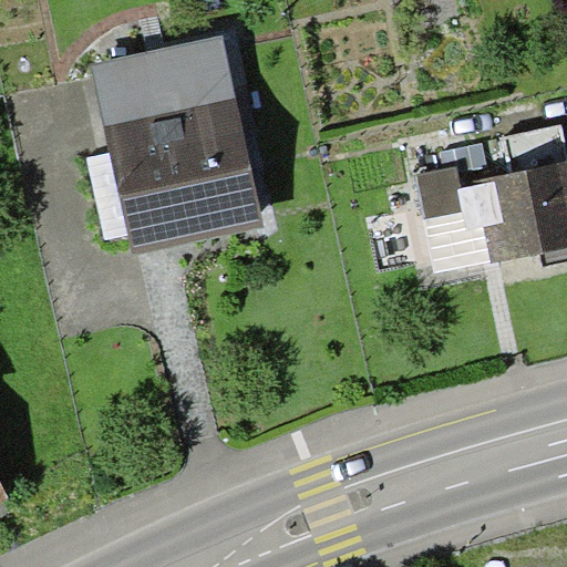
[(264,226),(223,37),(92,64),(111,153),(129,233),(133,254),(264,226)]
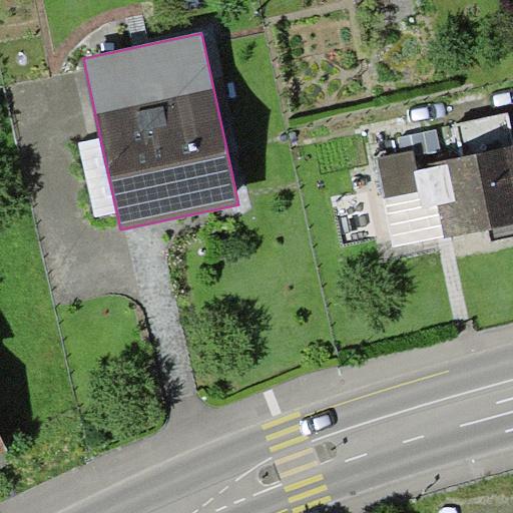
[(455,123),(462,155),(512,144),(512,139),(508,113),(455,123)]
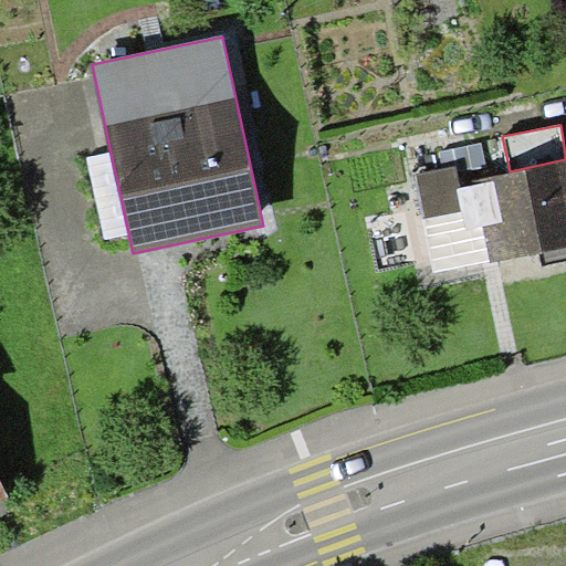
[(460,181),(489,176),(482,142),(438,150),(442,169),(457,166),(460,181)]
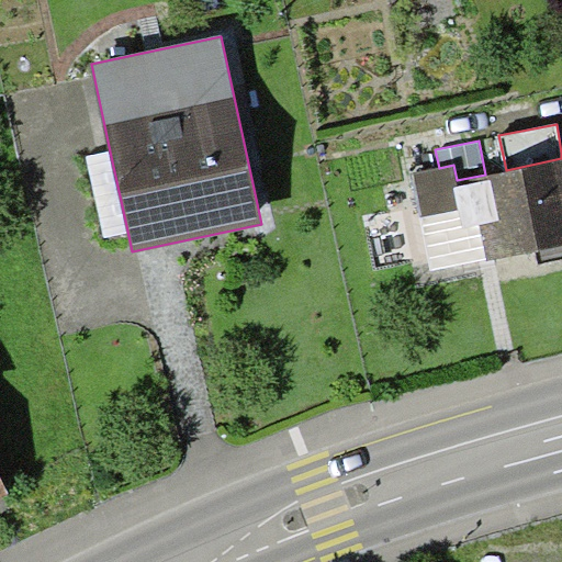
[(127,231),(110,152),(87,156),(104,235),(127,231)]
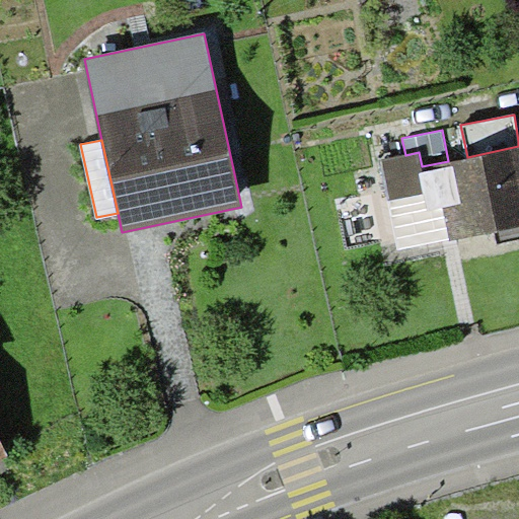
[(518,146),(467,157),(448,161),(422,166),(419,152),(405,155),(381,159),(389,200),(426,193),(429,209),(443,206),(449,239),(495,231),(518,225),(518,146)]
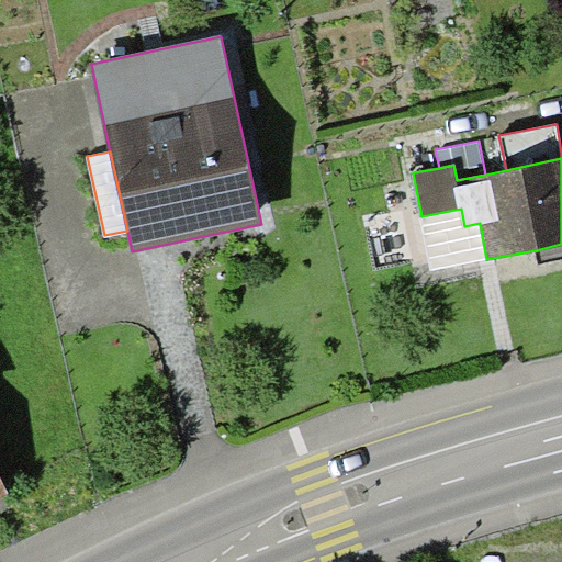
[(431,270),(486,259),(480,223),(464,226),(461,209),(422,216),(431,270)]
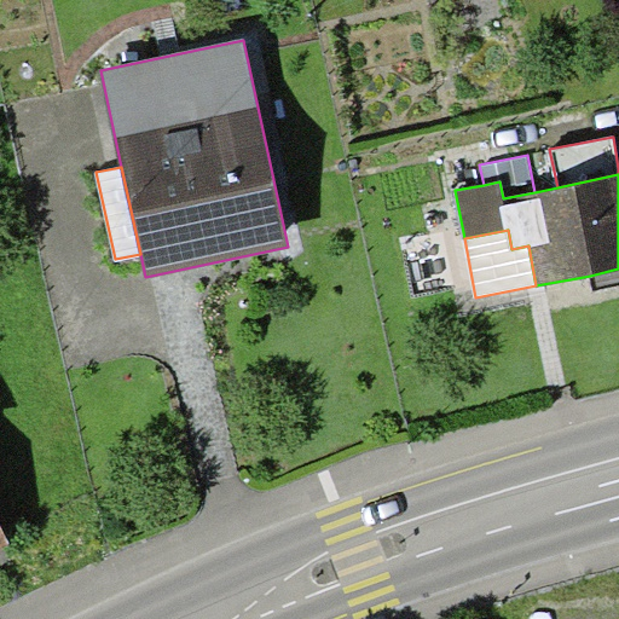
[(618,287),(618,268),(590,276),(594,293),(618,287)]
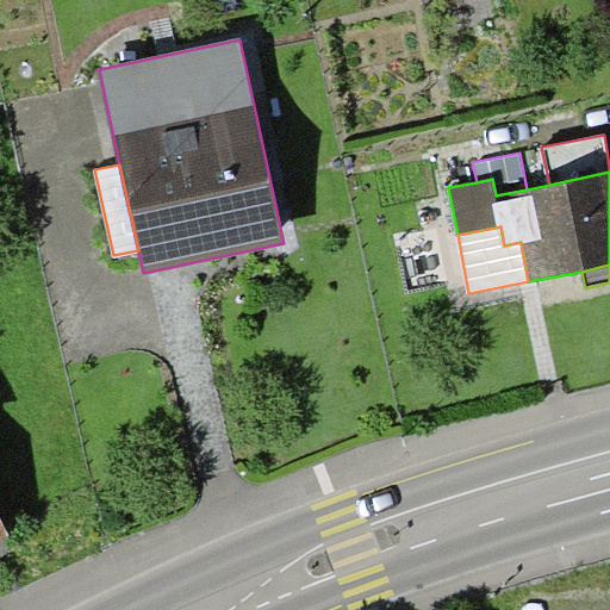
[(0,541),(10,537),(0,515),(0,541)]
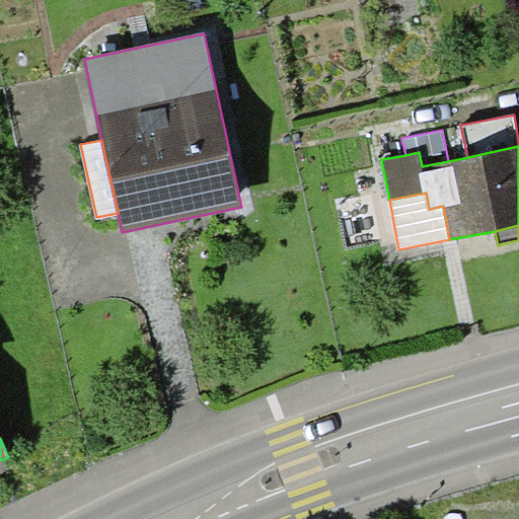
All buildings are outlined.
